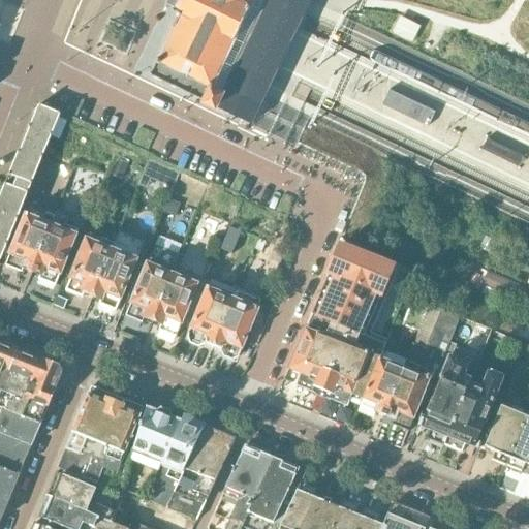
[(179,0),(176,6),(175,5),(174,8),(176,9),(177,7),(181,9),(180,11),(181,11),(159,59),(158,58),(151,72),(204,98),(204,99),(238,115),(252,121),(269,84),(277,64),(280,57),(289,39),(293,30),(305,3),(306,0),(179,0)]
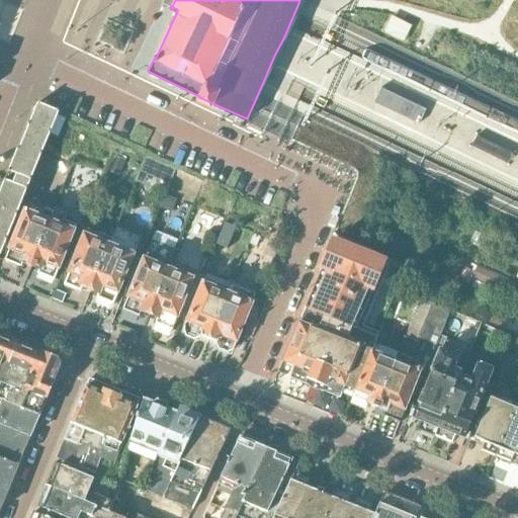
[(381,87),(374,101),(420,122),(427,108),(381,87)]
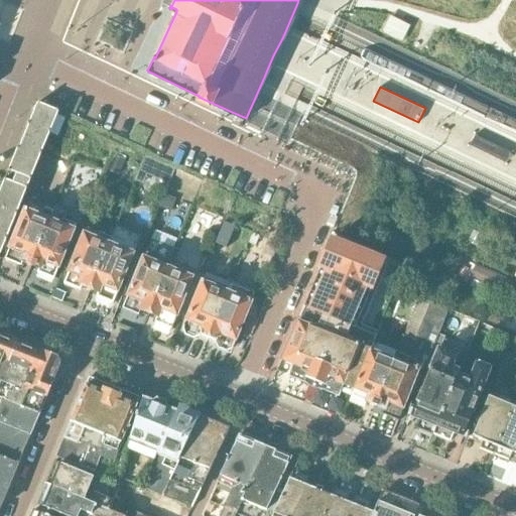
[(29,123),(27,123),(0,189),(0,254),(58,112),(37,103),(29,123)]
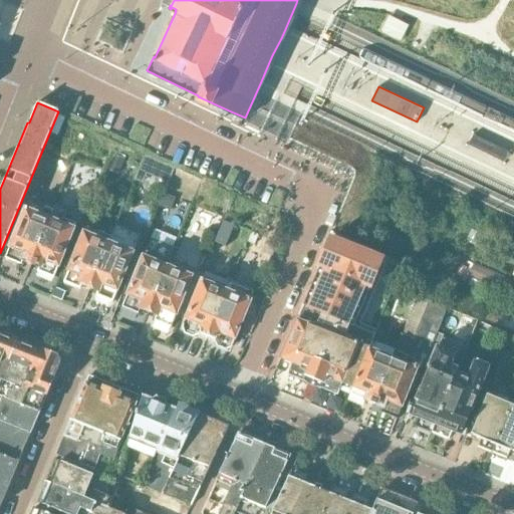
[(113,154),(106,170),(118,175),(124,159),(113,154)]
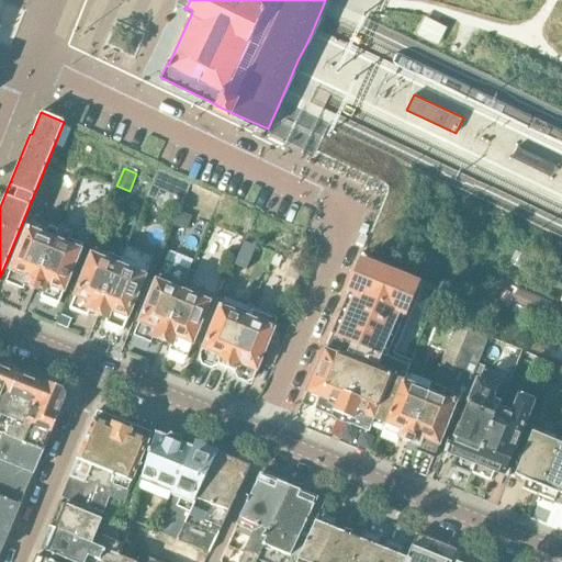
[(188,191),(156,177),(149,193),(181,206),(188,191)]
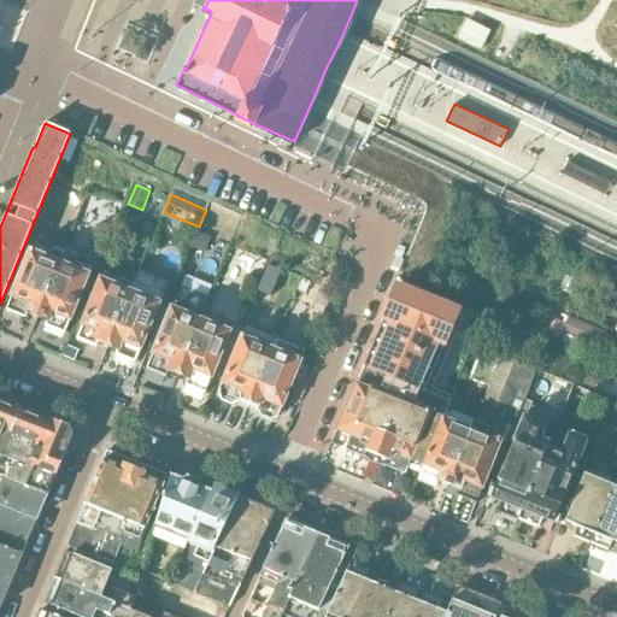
[(295,231),(322,244),(328,231),(301,218),(295,231)]
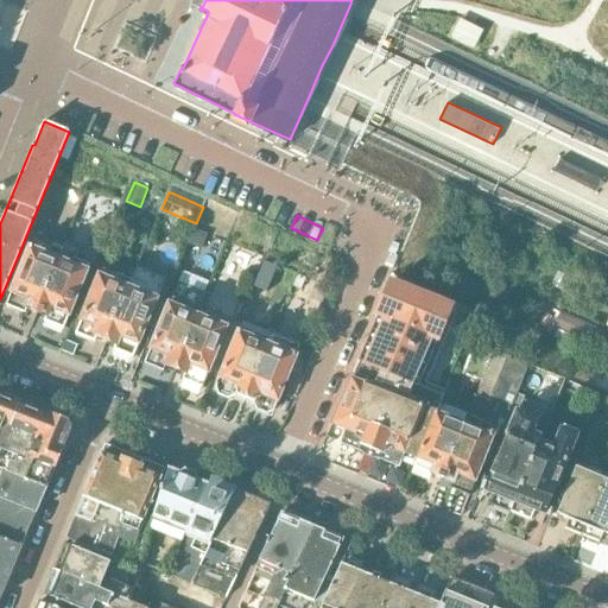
[(194,228),(188,244),(202,249),(208,234),(194,228)]
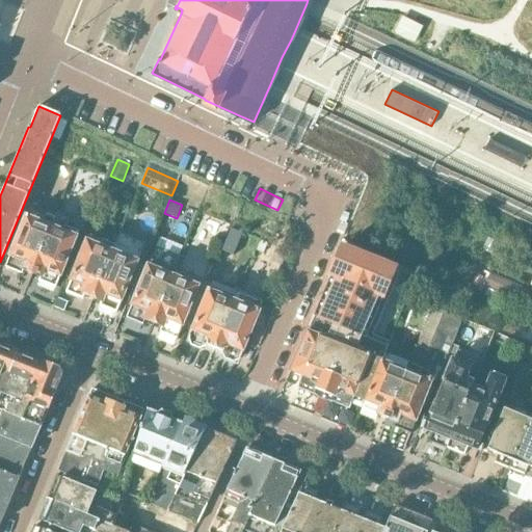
[(85,205),(79,221),(86,223),(92,208),(85,205)]
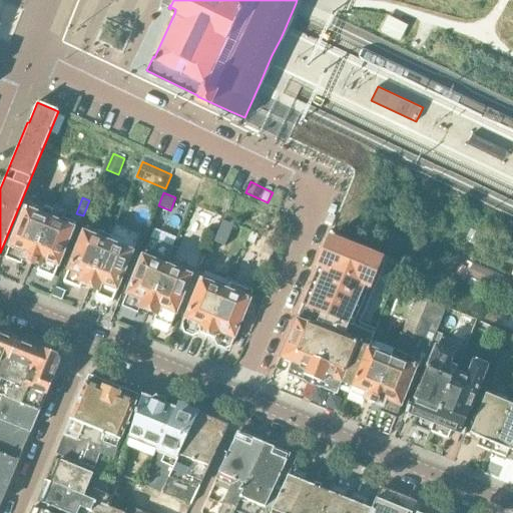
[(23,262),(30,265),(51,214),(27,204),(19,222),(9,247),(4,259),(21,266),(23,262)]
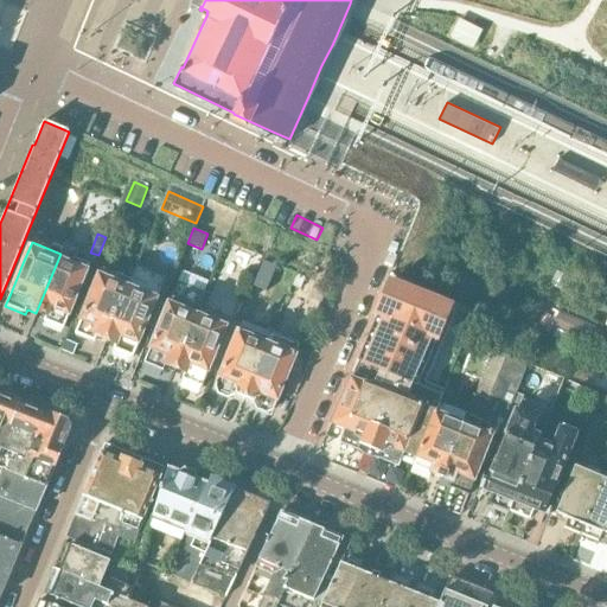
[(61,254),(36,313),(45,317),(43,321),(63,330),(68,317),(89,266),(61,254)]
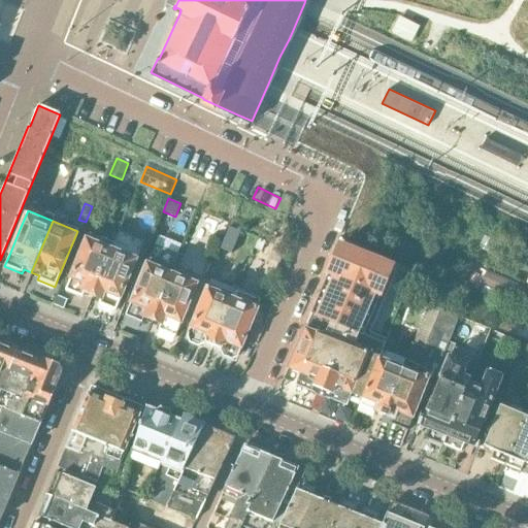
[(84,294),(92,297),(112,245),(88,235),(65,291),(81,298),(84,294)]
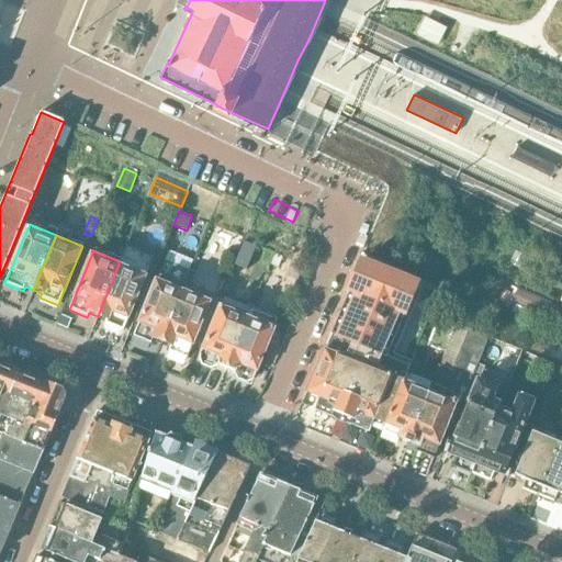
[(467,277),(474,258),(463,254),(456,272),(467,277)]
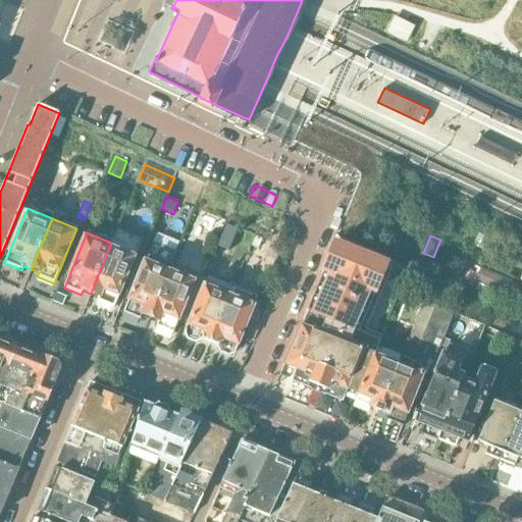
[(268,260),(275,243),(263,238),(256,255),(268,260)]
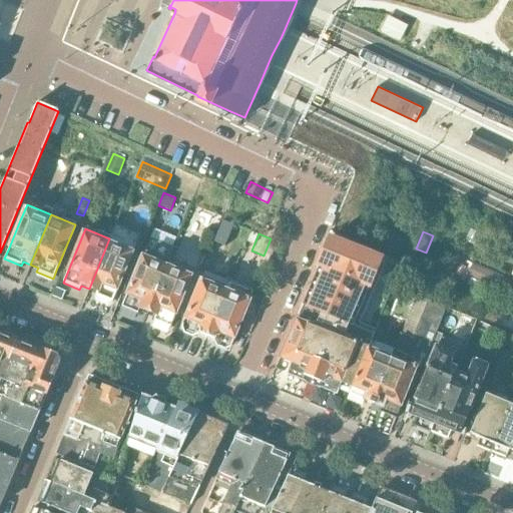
[(109,238),(89,289),(96,292),(95,296),(111,303),(134,248),(109,238)]
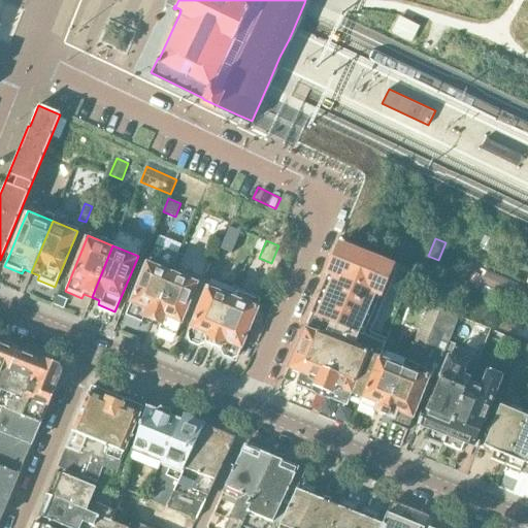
[(338,245),(331,264),(385,286),(392,267),(338,245)]
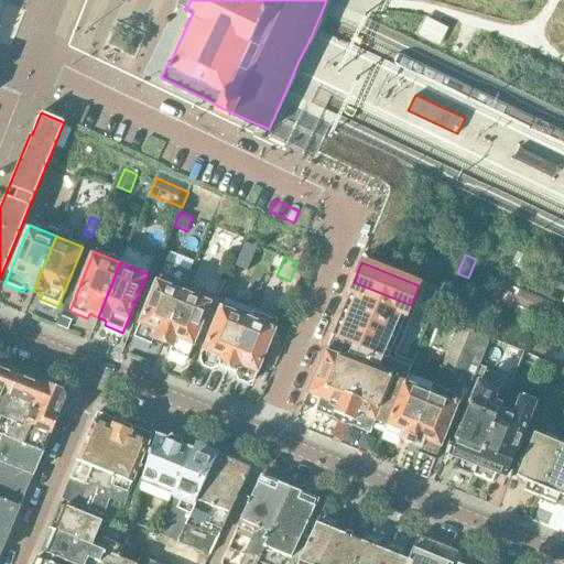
[(549,266),(542,279),(554,285),(561,271),(549,266)]
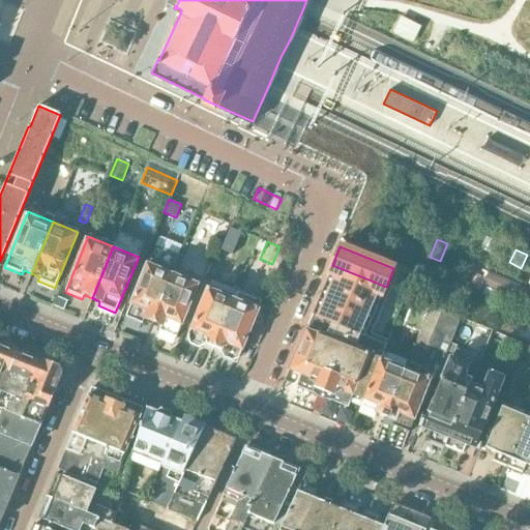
[(144,318),(154,322),(175,270),(149,260),(126,317),(142,323),(144,318)]
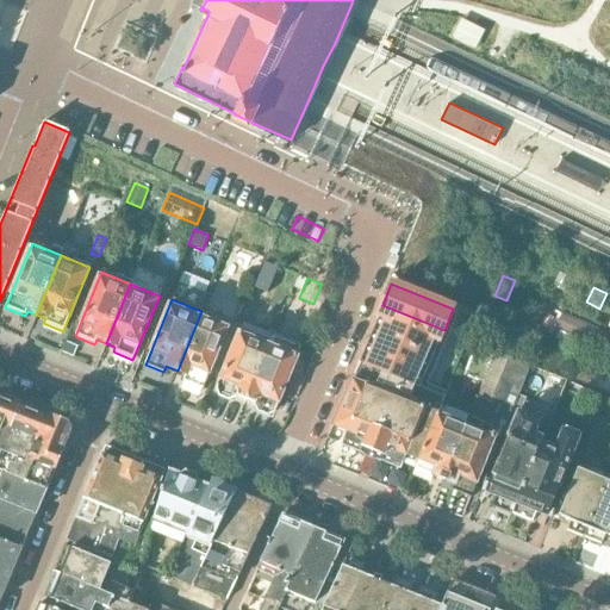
[(444,330),(383,305),(378,315),(380,316),(356,374),(353,378),(354,379),(334,424),(349,430),(343,444),(400,468),(409,447),(423,453),(440,409),(444,396),(431,390),(423,410),(406,403),(414,386),(419,387),(439,341),(440,341),(444,330)]
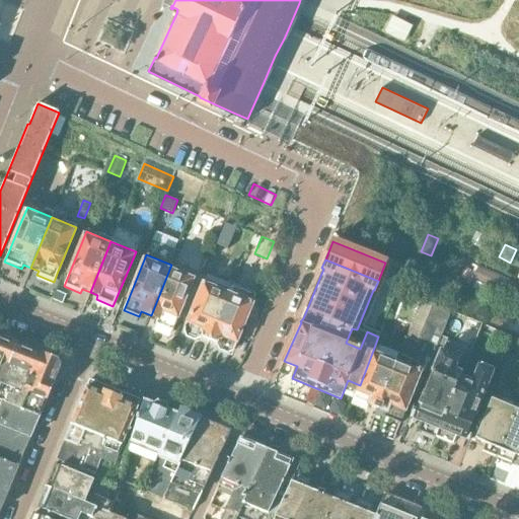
[(171,265),(151,315),(160,319),(158,323),(173,330),(196,274),(171,265)]
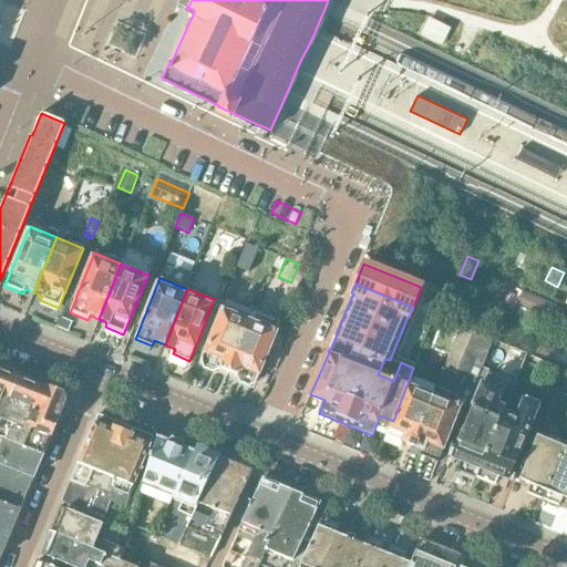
[(218,367),(229,371),(254,310),(227,300),(225,305),(203,360),(205,368),(214,372),(218,368),(218,367)]
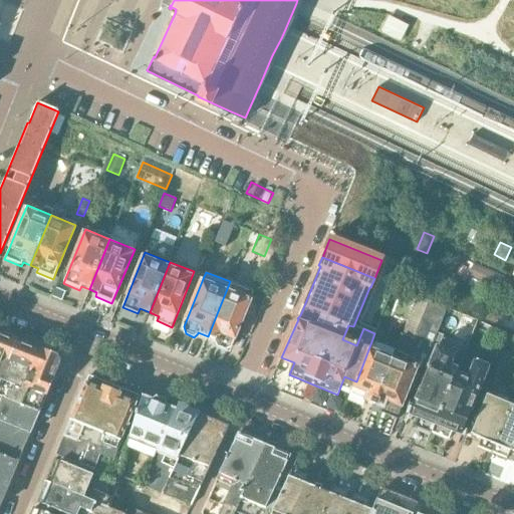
[(230,281),(208,336),(218,340),(217,341),(217,346),(226,350),(232,346),(252,295),(254,291),(230,281)]
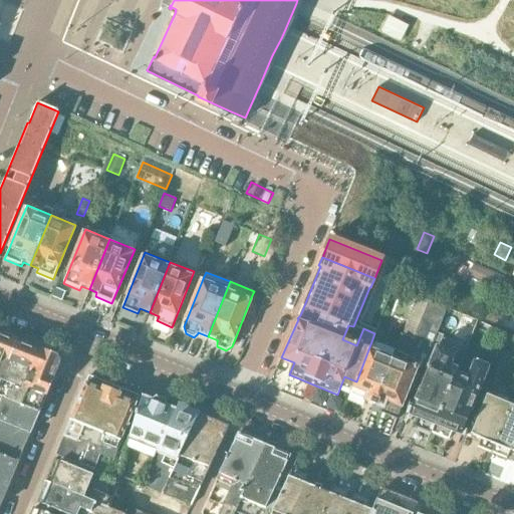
[(431,346),(438,331),(447,309),(418,296),(402,334),(431,346)]
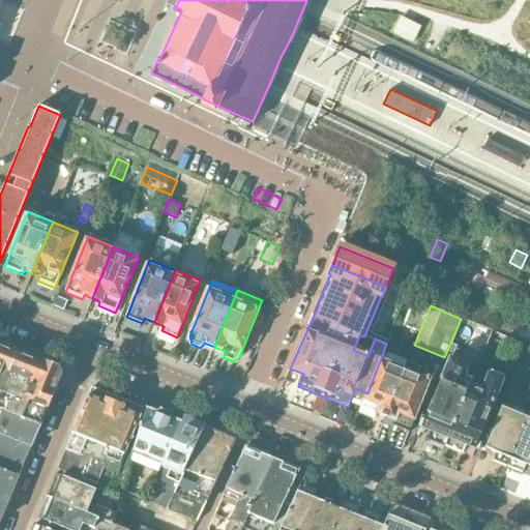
[(461,319),(451,342),(482,354),(486,348),(492,330),(461,319)]
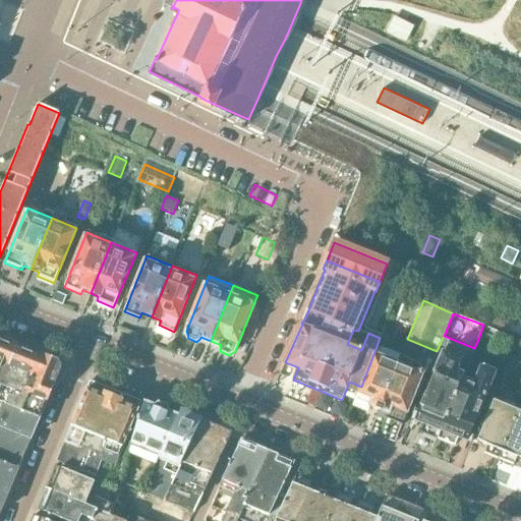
[(0,394),(1,391),(0,390),(0,387),(16,346),(0,338),(0,394)]
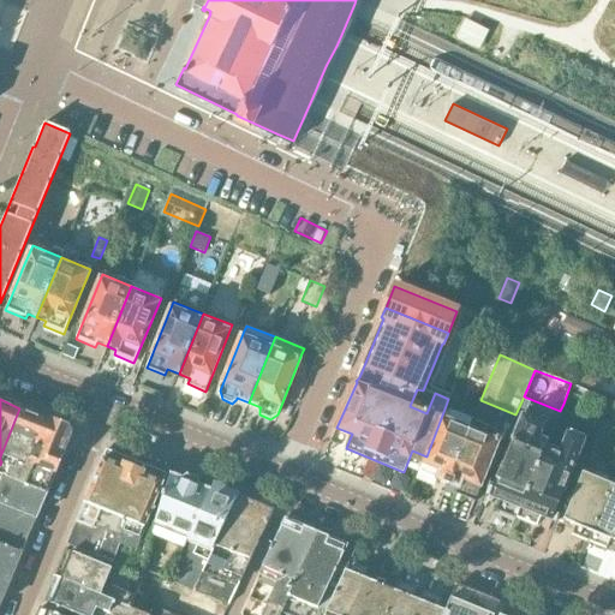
[(0,460),(1,461),(0,465),(0,473),(22,482),(47,419),(19,408),(0,457),(0,460)]
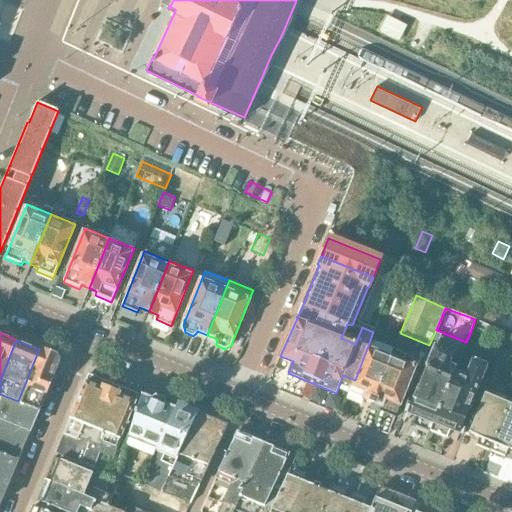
[(393,352),(369,343),(355,380),(349,392),(373,402),(393,352)]
